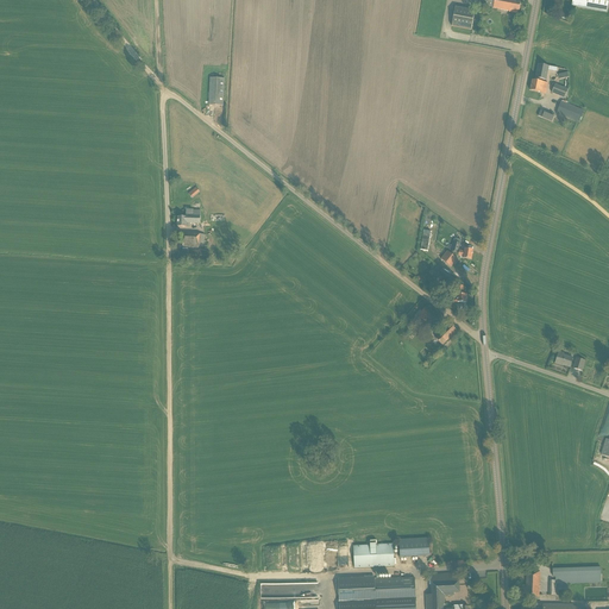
[(512,0),(476,0),(476,5),(509,12),(518,14),(519,11),(521,4),(512,1),(512,0)]
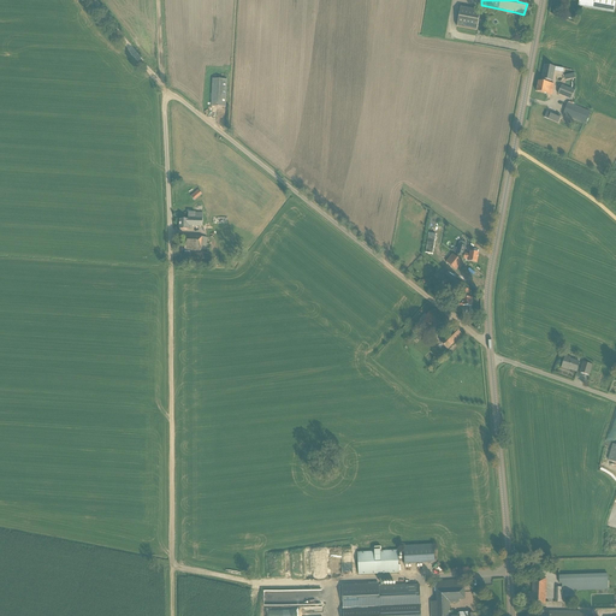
[(579,0),(578,6),(614,13),(615,0),(579,0)]
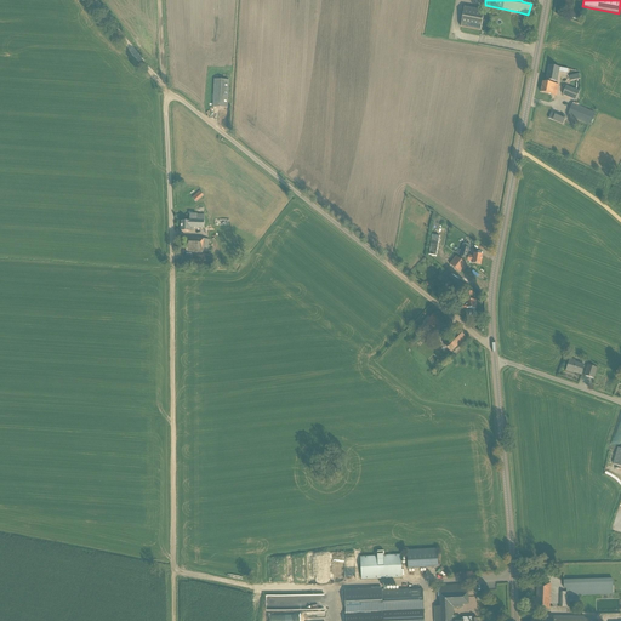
[(480,30),(484,11),(465,7),(460,27),(480,30)]
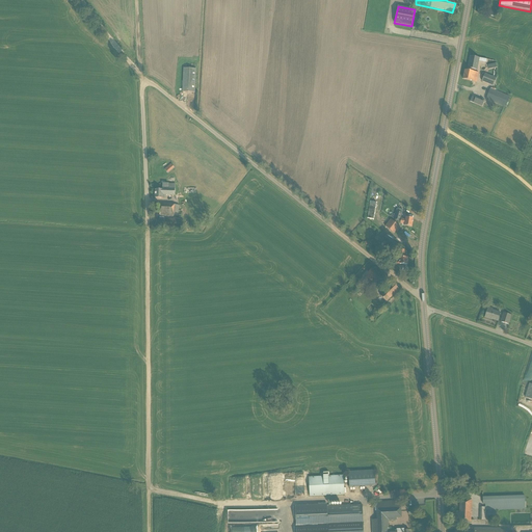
[(477,71),(478,61),(479,58),(471,56),(470,59),(468,69),(477,71)]
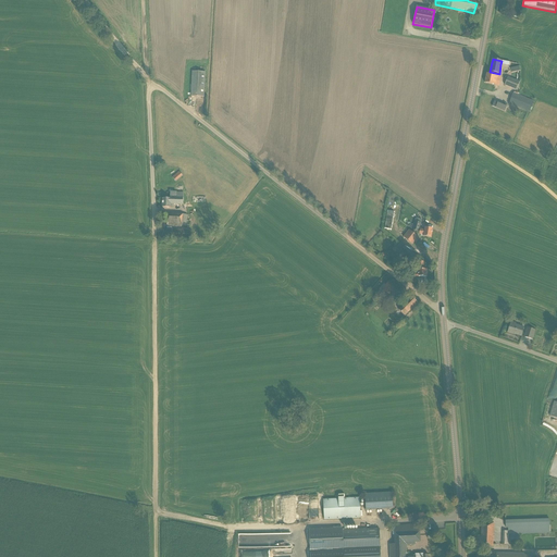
[(193,72),(192,91),(190,97),(203,97),(206,72),(193,72)]
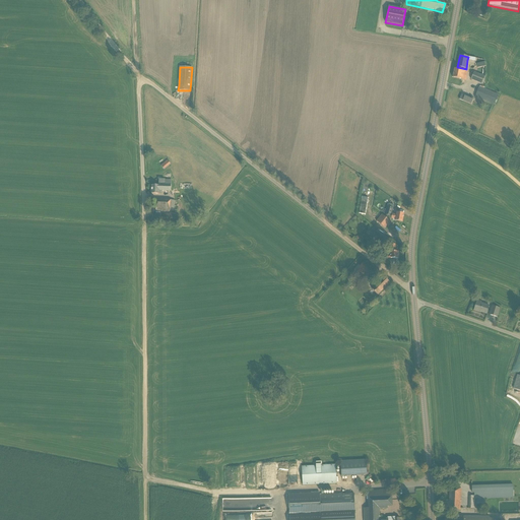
[(453,77),(458,78),(465,80),(467,71),(454,69),(453,77)]
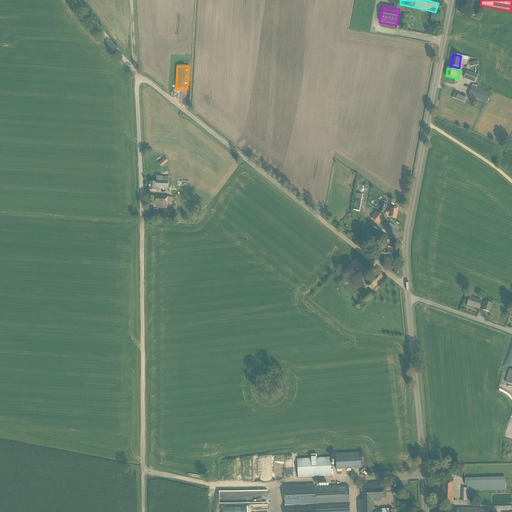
[(464,73),(466,74),(464,78),(475,83),(478,75),(465,70),(463,71),(463,72),(464,73)]
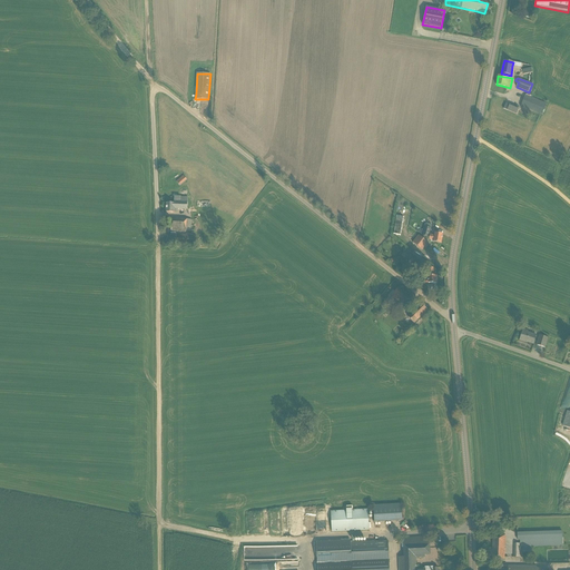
[(526,95),(521,106),(541,115),(546,104),(531,98),(529,97),(526,95)]
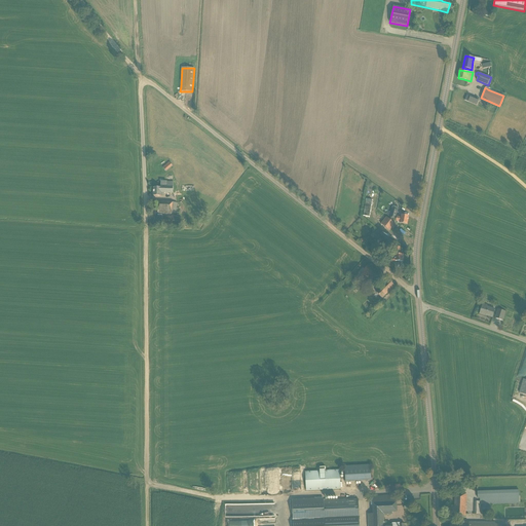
[(170,162),(162,167),(166,172),(173,166),(170,162)]
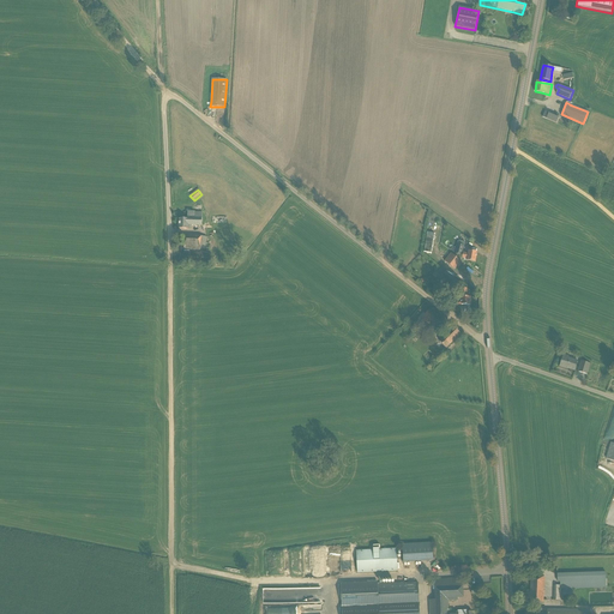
[(179,229),(185,229),(191,229),(192,226),(202,227),(202,212),(188,212),(188,220),(179,220),(179,229)]
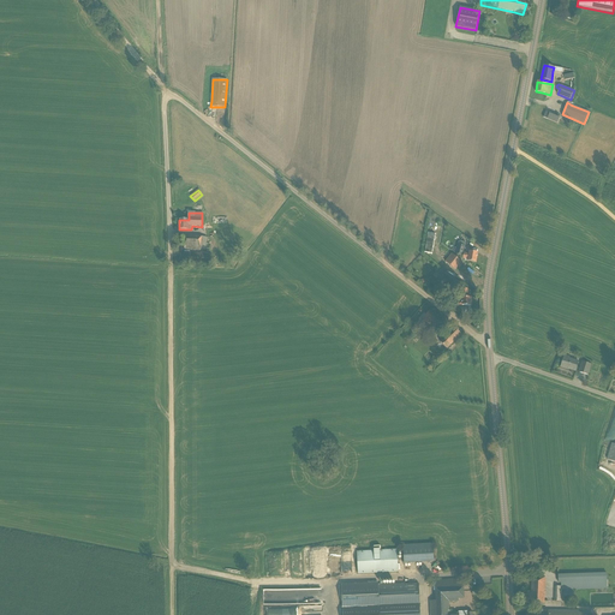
[(184,250),(190,250),(206,251),(207,237),(185,236),(184,250)]
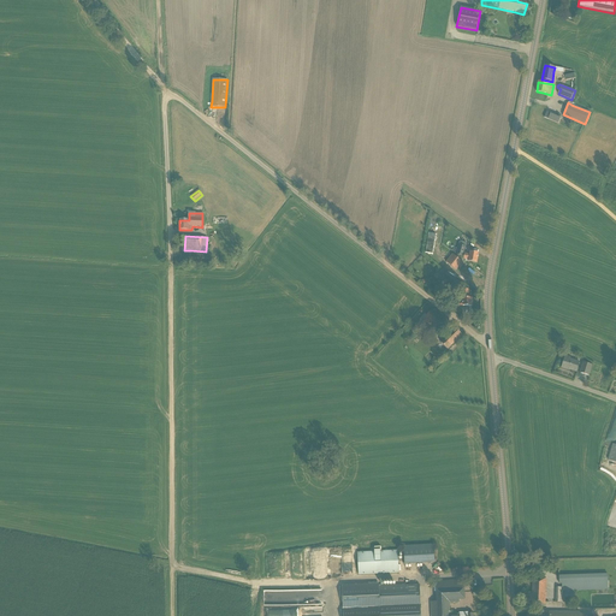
[(184,264),(190,265),(211,266),(212,255),(184,253),(184,264)]
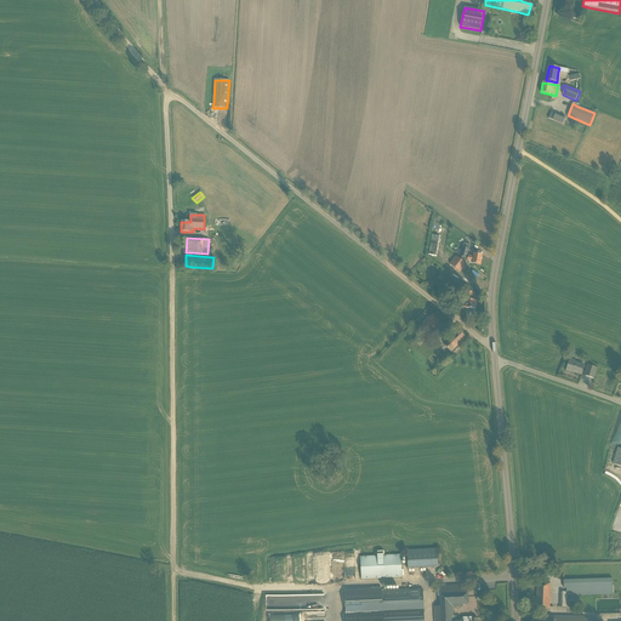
[(468,255),(468,256),(467,261),(472,262),(472,263),(480,266),(483,256),(474,255),(473,256),(468,255)]
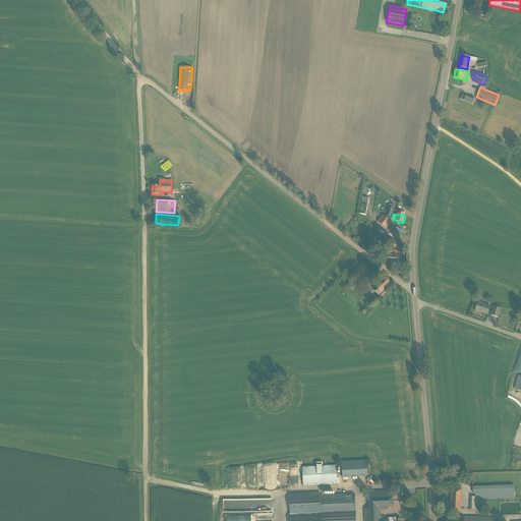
[(383,215),(381,218),(378,222),(386,229),(389,224),(388,222),(389,220),(383,215)]
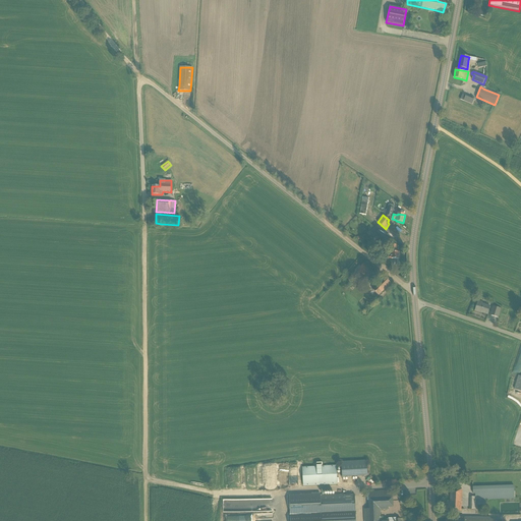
[(372,233),(370,236),(374,238),(377,236),(392,247),(392,251),(396,252),(396,243),(373,227),(370,232),(372,233)]
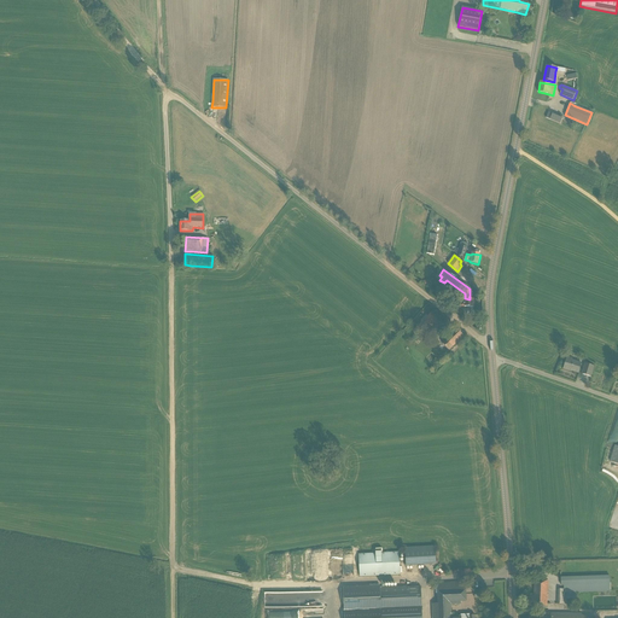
[(460,303),(460,307),(460,309),(464,309),(464,308),(468,308),(468,313),(473,313),(473,308),(473,299),(470,299),(465,298),(461,298),(461,303),(460,303)]
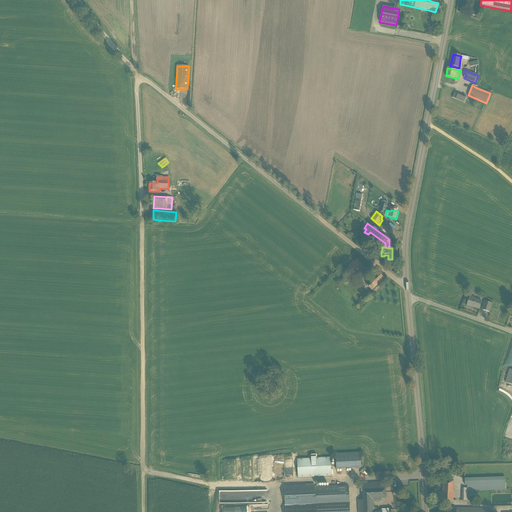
[(357,259),(354,263),(351,267),(364,276),(369,268),(357,259)]
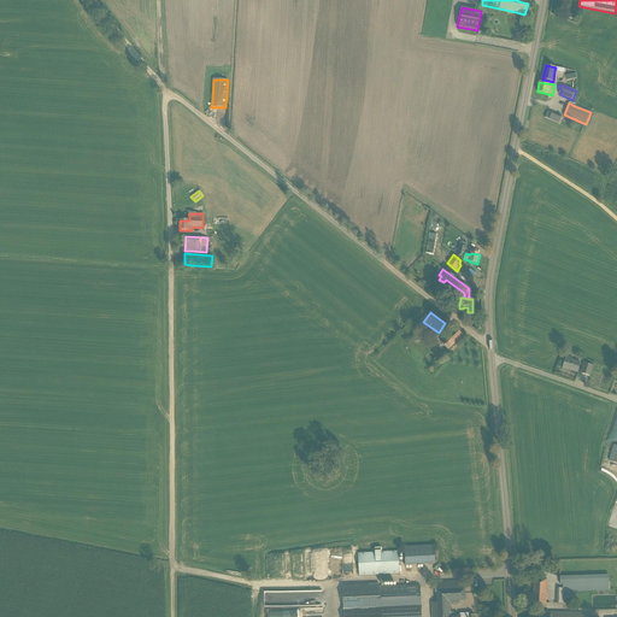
[(441,344),(448,351),(463,335),(456,328),(441,344)]
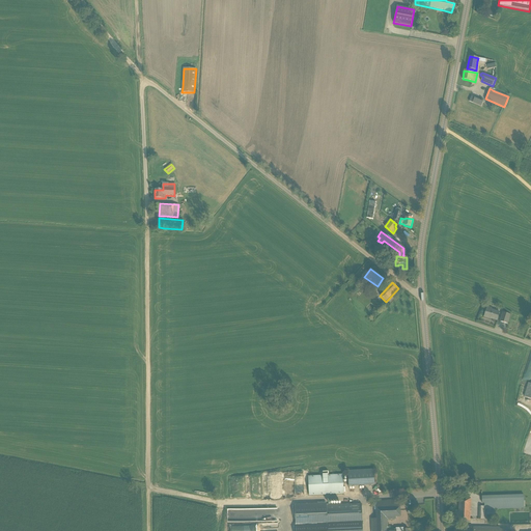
[(487,307),(485,312),(484,317),(491,319),(492,318),(497,319),(499,313),(491,310),(492,308),(487,307)]
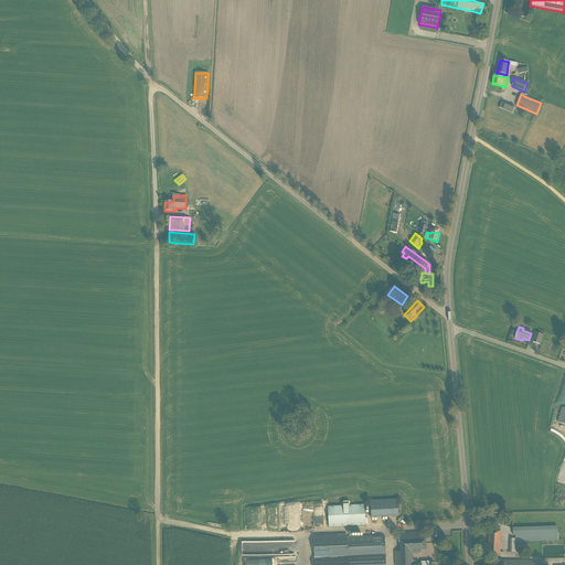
[(543,336),(534,332),(532,342),(540,344),(543,336)]
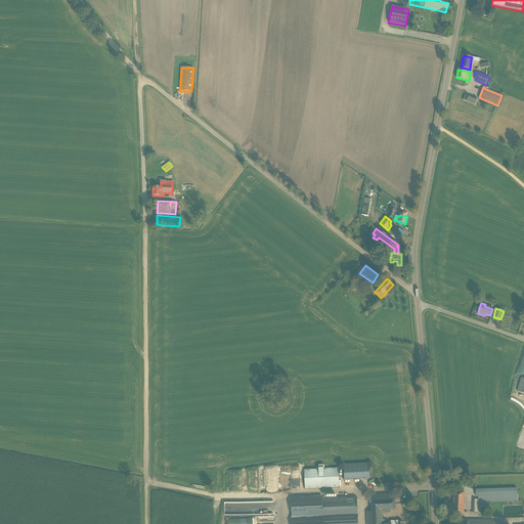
[(343,465),(344,480),(369,479),(368,464),(343,465)]
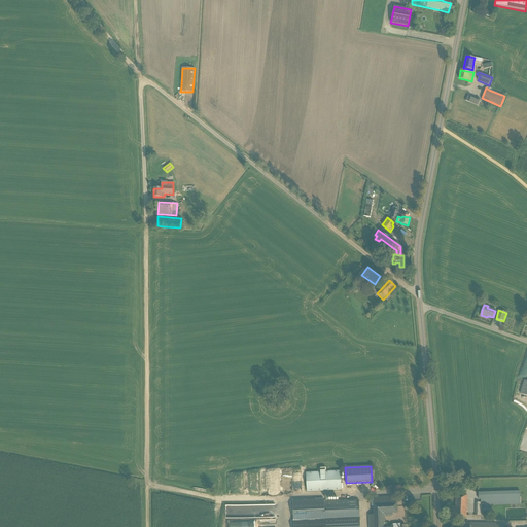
[(341,470),(306,472),(307,492),(342,490),(341,470)]
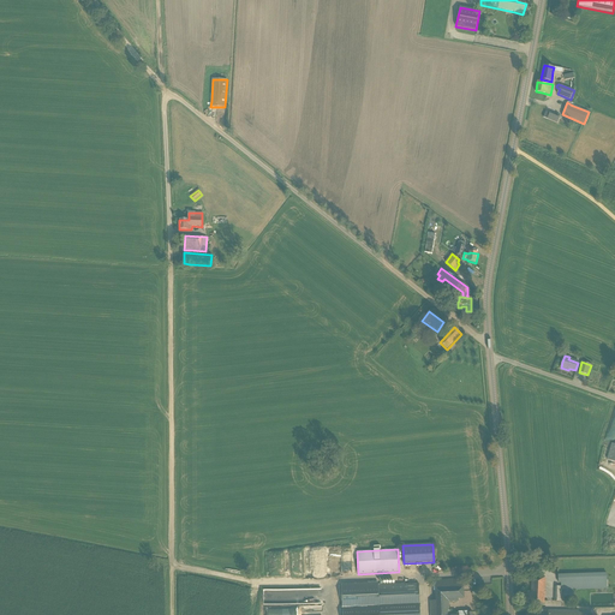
[(607,573),(557,575),(559,583),(562,583),(562,590),(574,590),(607,589),(607,573)]
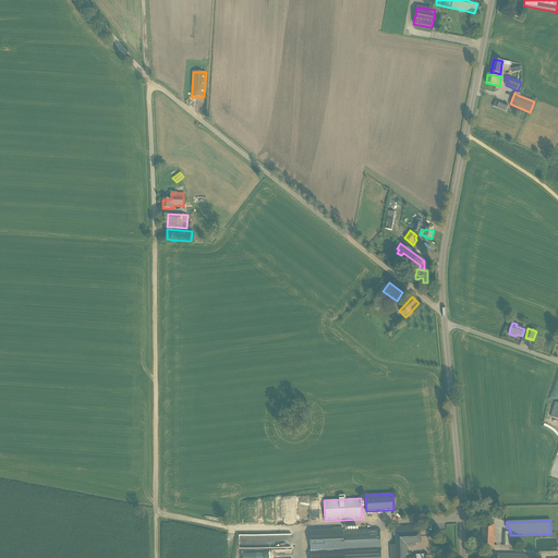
[(482,548),(487,548),(490,548),(492,544),(494,544),(495,524),(483,524),(482,548)]
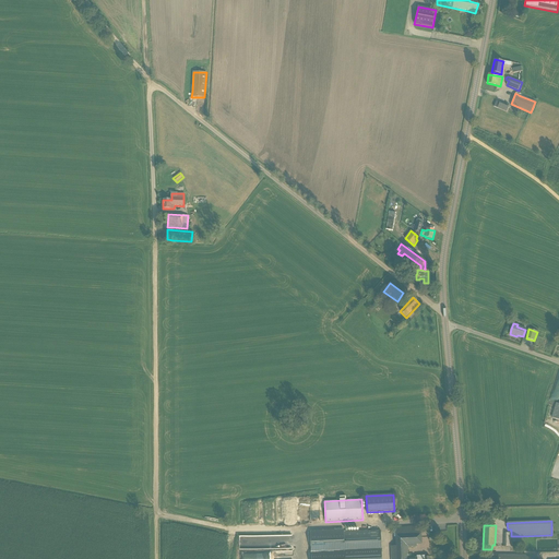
[(416,558),(417,558),(409,558),(409,555),(407,555),(406,547),(417,547),(417,545),(418,545),(418,540),(421,540),(421,532),(406,532),(406,527),(396,527),(396,533),(396,542),(397,546),(391,546),(391,558),(416,558)]
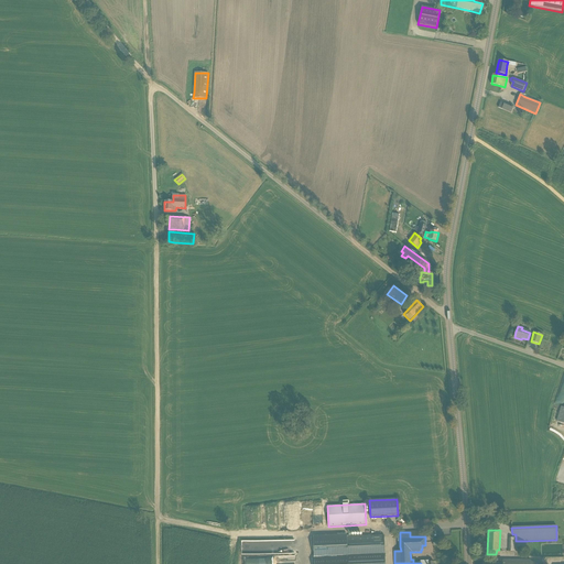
[(384,563),(384,535),(347,538),(347,535),(313,537),(314,563),(384,563)]
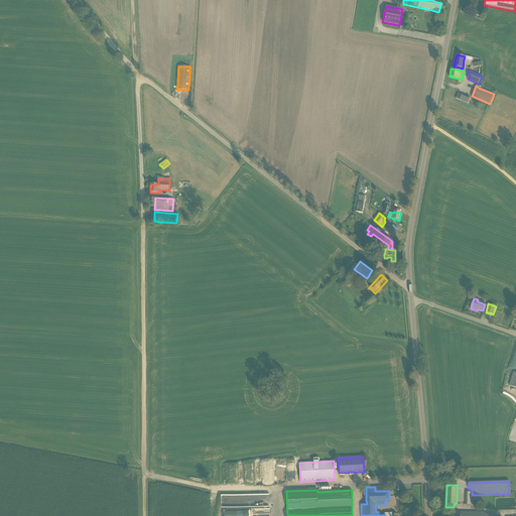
[(510,497),(492,498),(492,511),(515,509),(515,497),(513,497),(513,493),(510,493),(510,497)]
